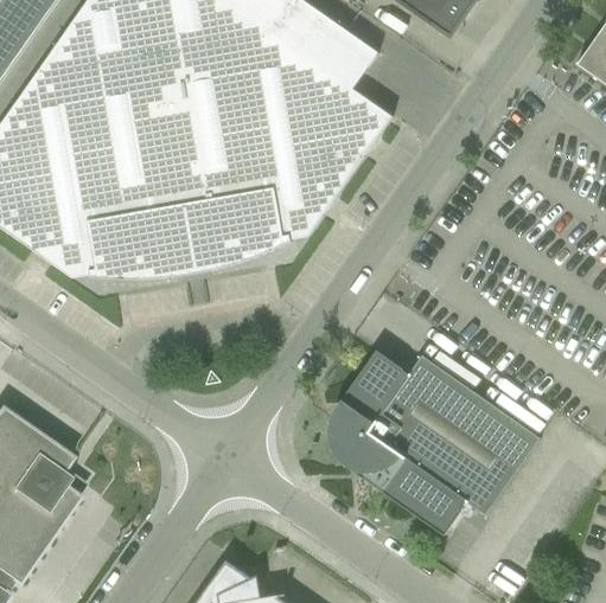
[(0,81),(56,0),(0,0),(0,81)]
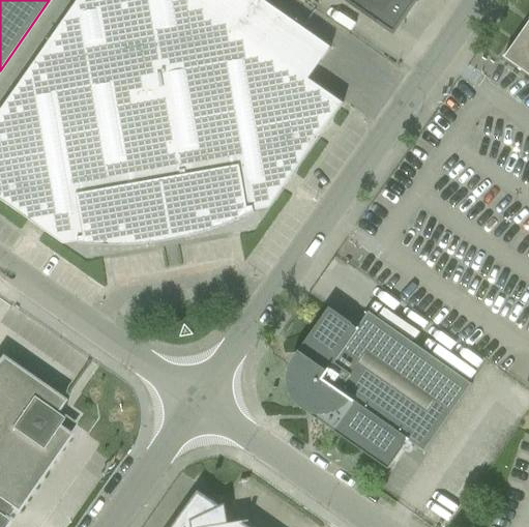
[(75,0),(0,108),(0,199),(62,242),(78,239),(78,241),(105,243),(131,243),(157,240),(157,238),(159,233),(174,230),(177,234),(177,237),(203,230),(229,222),(253,210),(253,208),(268,206),(342,100),(307,77),(329,46),(312,33),(263,0),(75,0)]
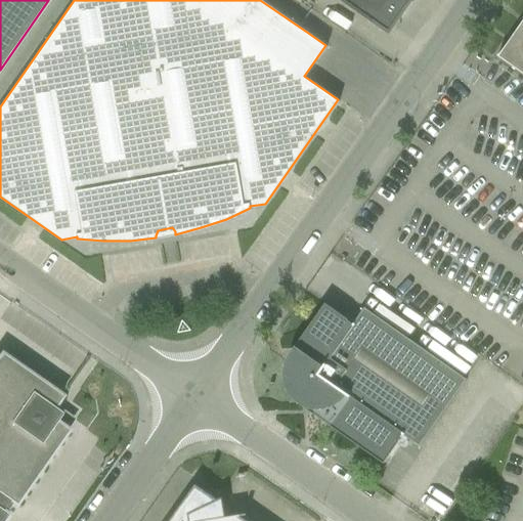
[(343,0),(388,31),(409,0),(343,0)]
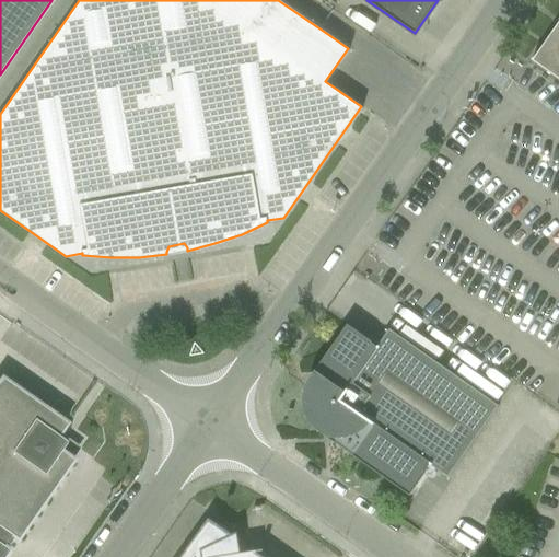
[(558,18),(558,19),(558,20),(533,57),(532,57),(531,58),(558,78),(558,18)]
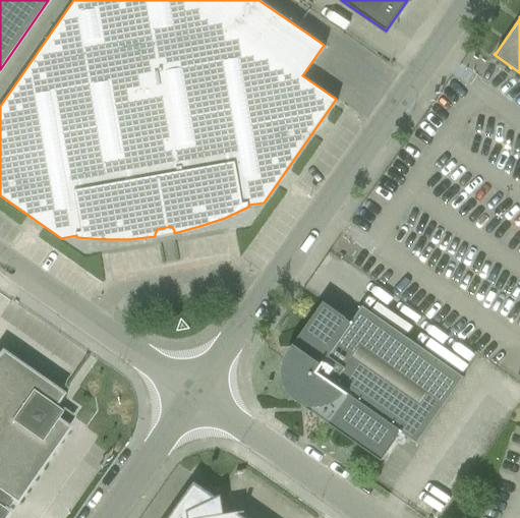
[(286,362),(285,365),(285,367),(285,370),(285,373),(285,377),(286,379),(287,382),(288,384),(289,387),(291,389),(292,391),(294,393),(296,395),(294,399),(381,459),(396,437),(396,436),(399,430),(416,443),(463,376),(361,304),(349,321),(344,317),(345,317),(322,300),(286,352),(289,354),(288,357),(287,359),(286,362)]
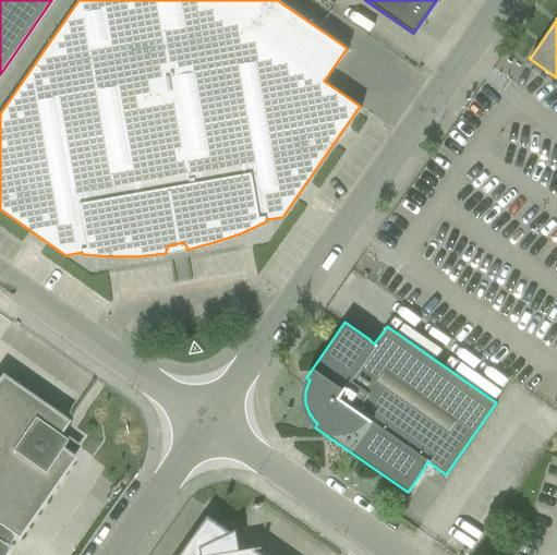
[(0,554),(1,554),(8,546),(4,544),(12,533),(15,535),(71,456),(58,447),(64,438),(56,432),(64,420),(0,375),(0,554)]
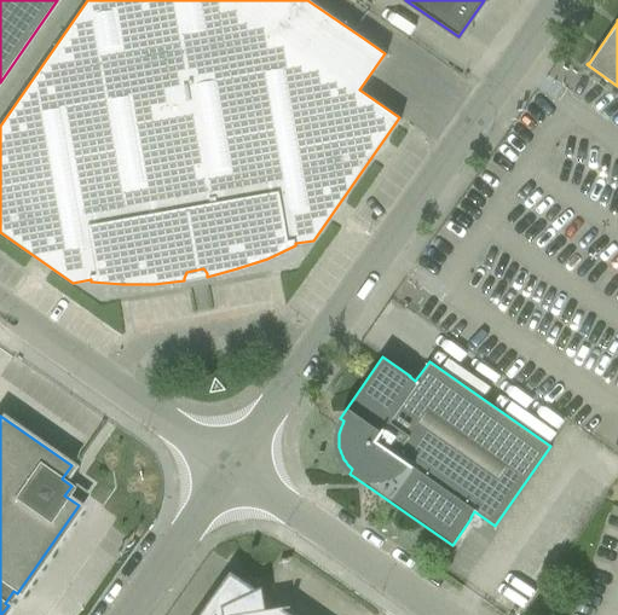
[(292,614),(282,608),(290,607),(290,604),(254,610),(250,591),(255,590),(230,570),(197,614),(292,614)]
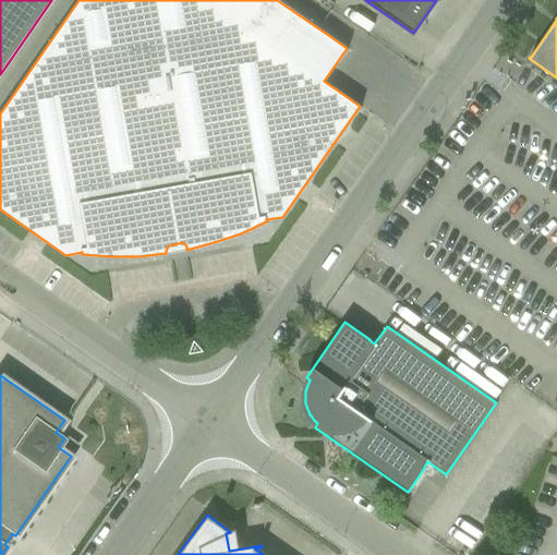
All buildings are outlined.
